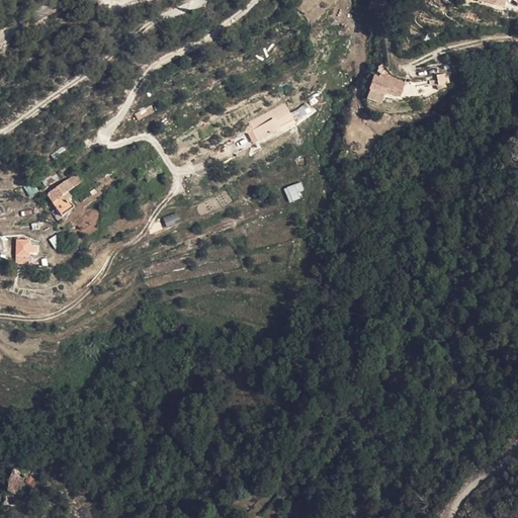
[(379,78),(379,81),(373,80),(370,94),(386,97),(387,93),(389,86),(403,89),(404,81),(390,78),(389,80),(379,78)]
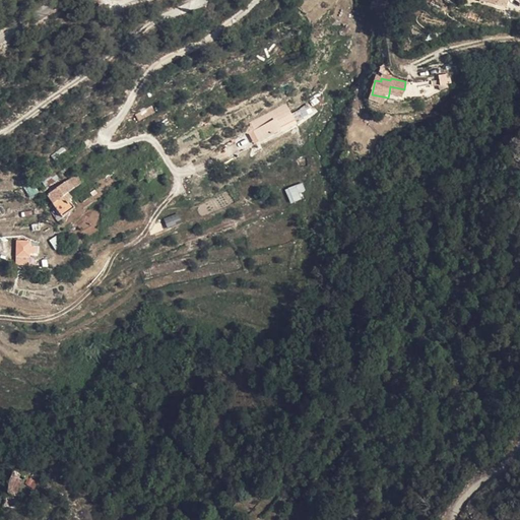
[(389,93),(402,96),(404,89),(390,86),(389,93)]
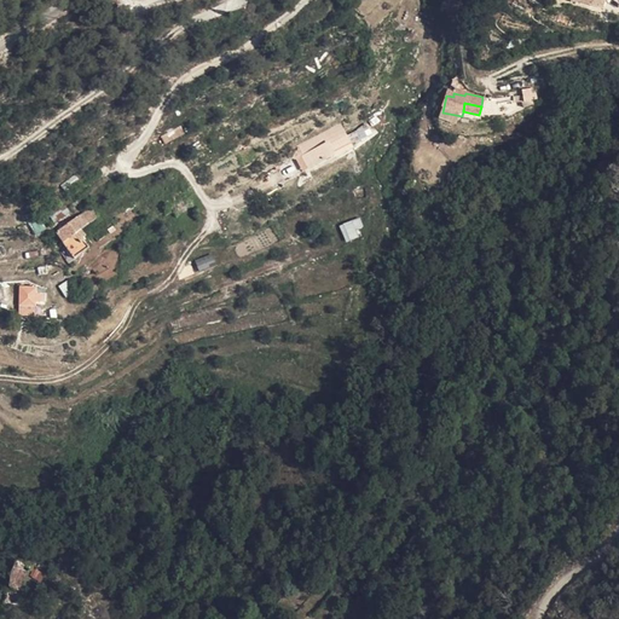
[(185,134),(180,127),(162,137),(167,144),(185,134)]
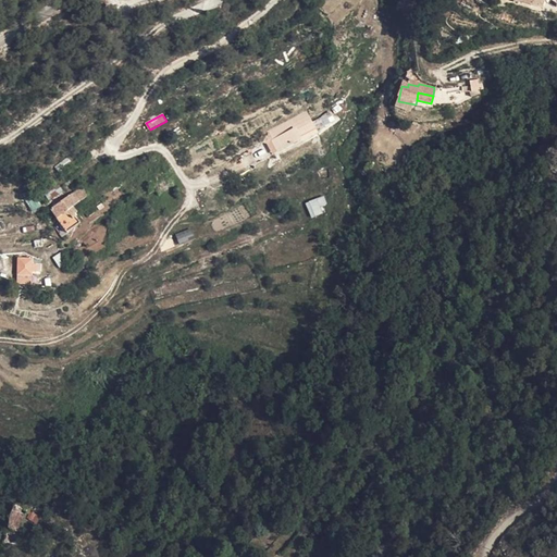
[(288,133),(287,132),(271,140),(276,148),(292,139),(292,138),(312,126),(309,121),(288,133)]
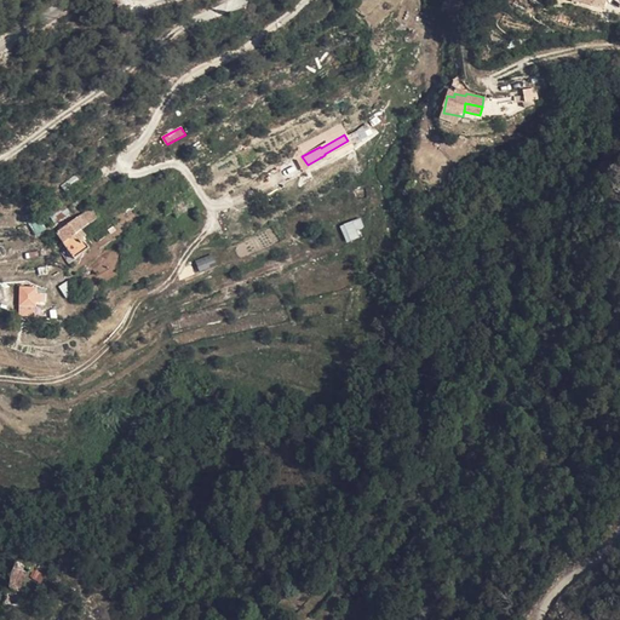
[(189,200),(174,211),(177,214),(179,218),(195,208),(189,200)]
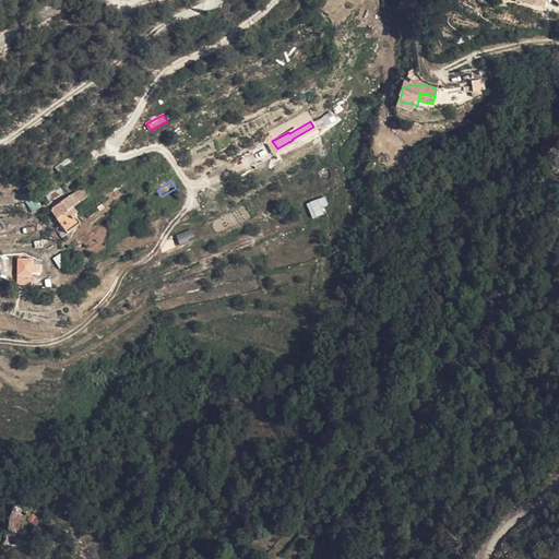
[(63,200),(51,209),(60,223),(69,235),(83,225),(76,215),(80,213),(75,207),(92,195),(83,185),(63,200)]
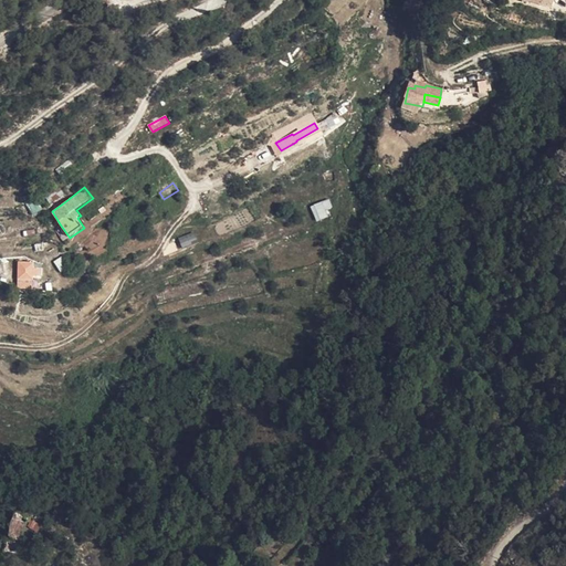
[(29,218),(42,209),(34,198),(22,206),(29,218)]
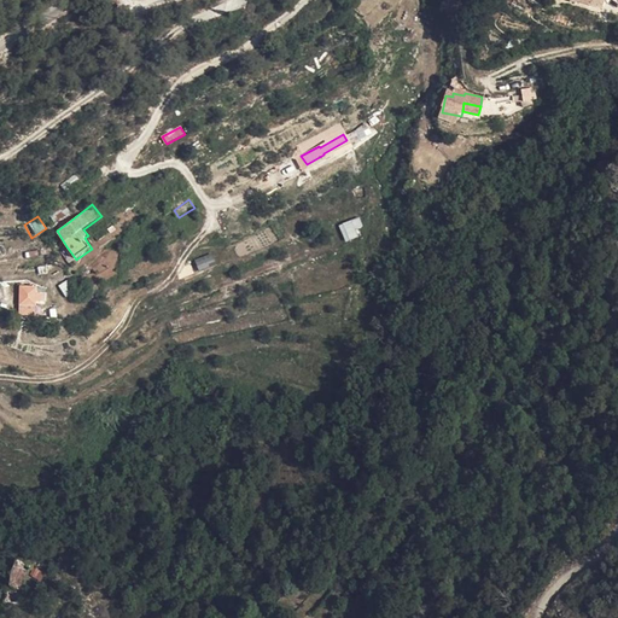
[(359,217),(338,225),(345,243),(359,237),(356,229),(362,227),(359,217)]
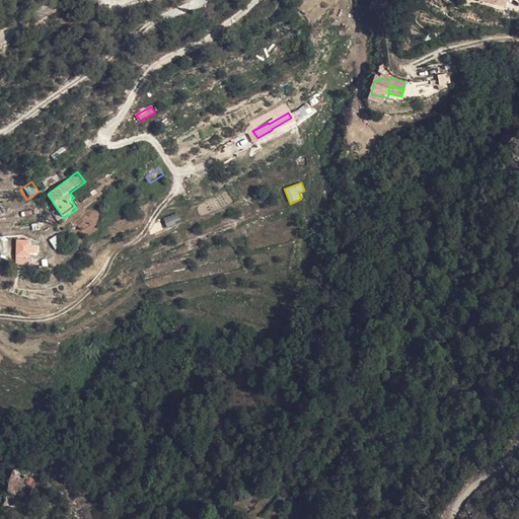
[(64,218),(56,207),(52,210),(59,221),(64,218)]
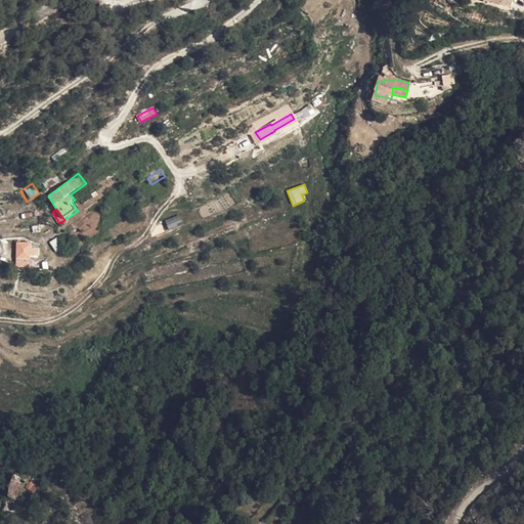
[(181,221),(177,213),(166,218),(170,226),(181,221)]
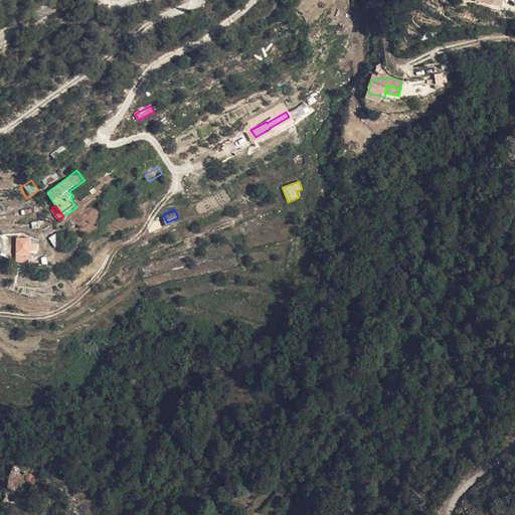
[(30,243),(30,239),(17,239),(18,255),(31,254),(30,249),(35,249),(35,243),(30,243)]
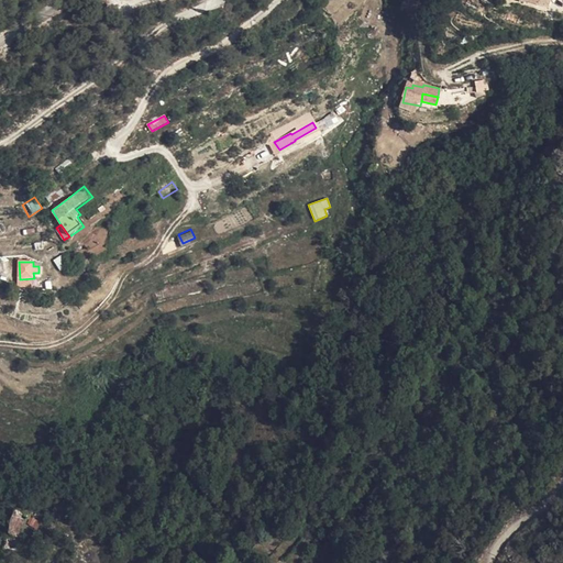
[(21,541),(32,523),(21,518),(11,536),(21,541)]
